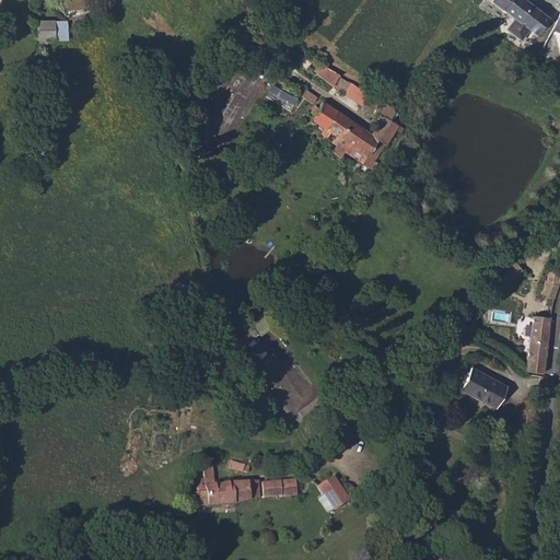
[(491,0),(490,2),(512,19),(505,30),(520,41),(527,31),(535,36),(548,19),(524,0),(491,0)]
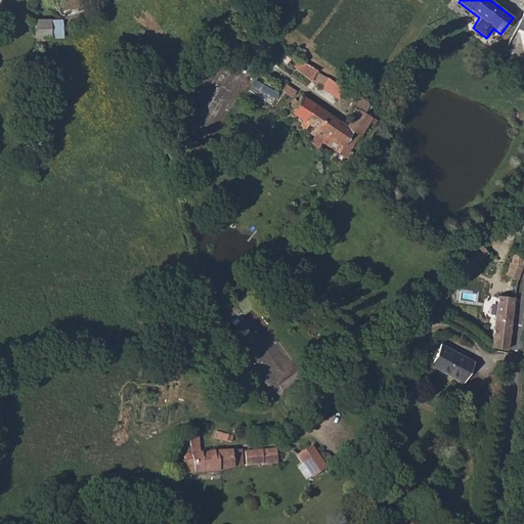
[(49,36),(50,18),(34,18),(35,36),(49,36)]
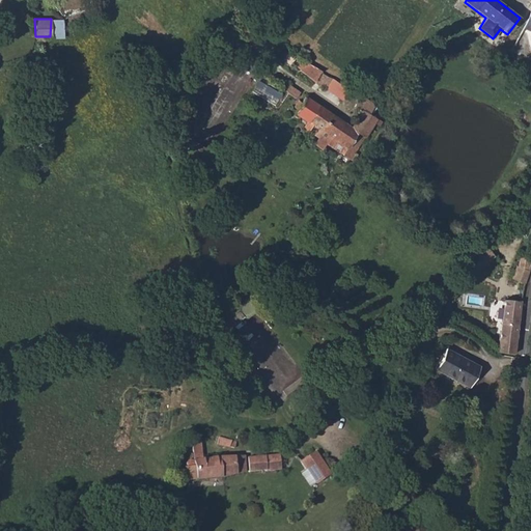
[(50,36),(61,37),(62,20),(51,19),(50,36)]
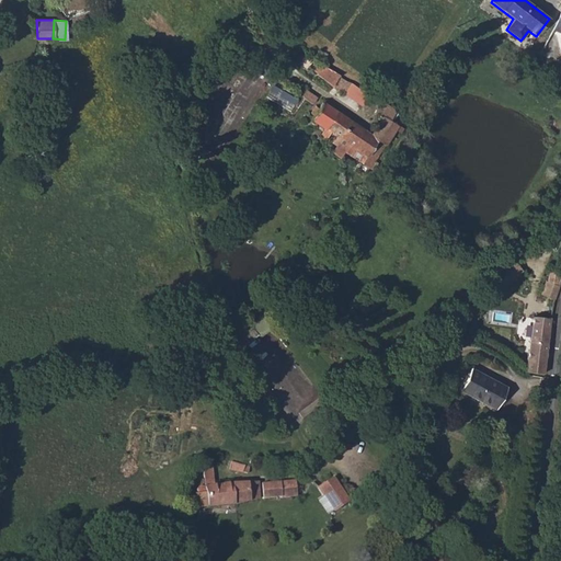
[(351,82),(339,77),(341,73),(321,65),(315,76),(362,105),(367,95),(351,82)]
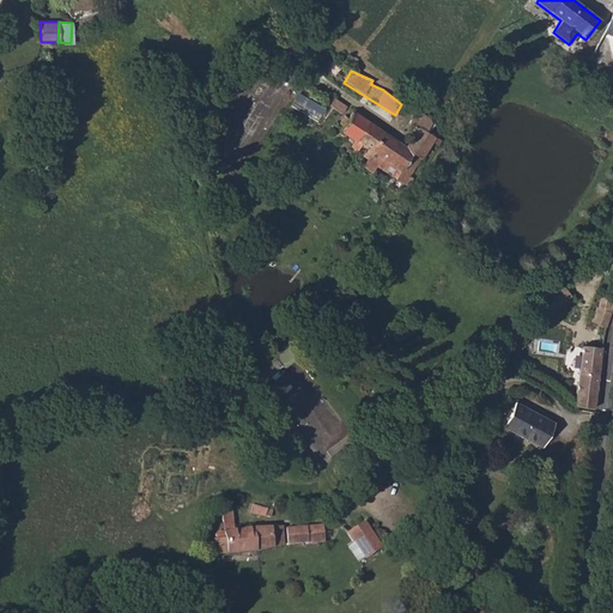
[(404,147),(353,113),(340,132),(400,169),(395,177),(404,183),(435,137),(426,132),(434,120),(423,114),(414,126),(417,127),(404,147)]
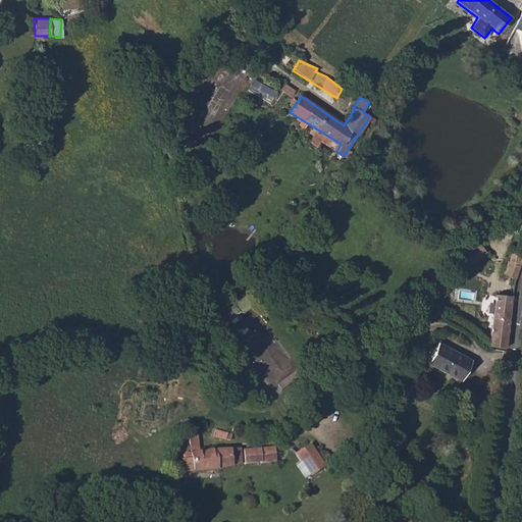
[(503,274),(514,277),(515,278),(519,265),(520,255),(508,254),(508,262),(507,261),(503,274)]
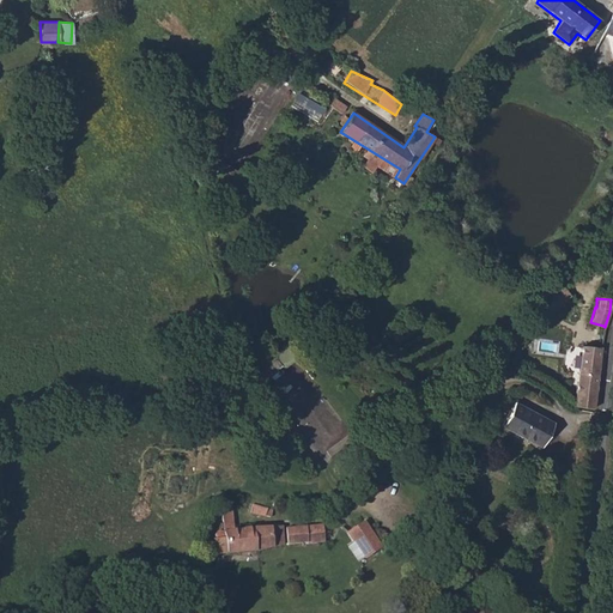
[(582,346),(574,406),(592,410),(600,347),(582,346)]
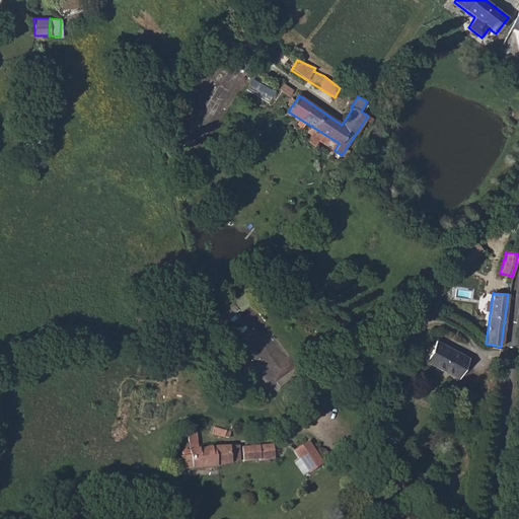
[(457,377),(468,356),(435,340),(424,360),(457,377)]
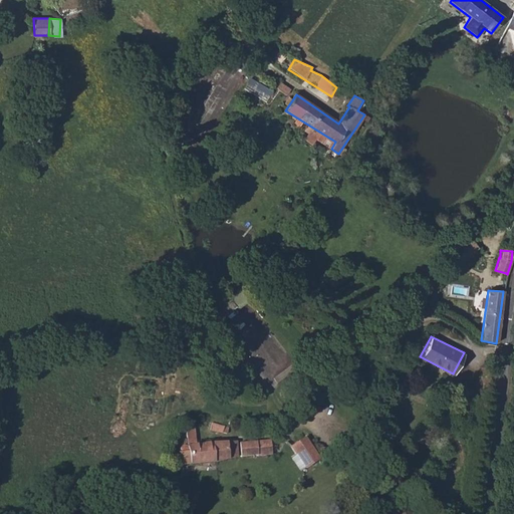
[(227,433),(228,426),(211,423),(209,430),(227,433)]
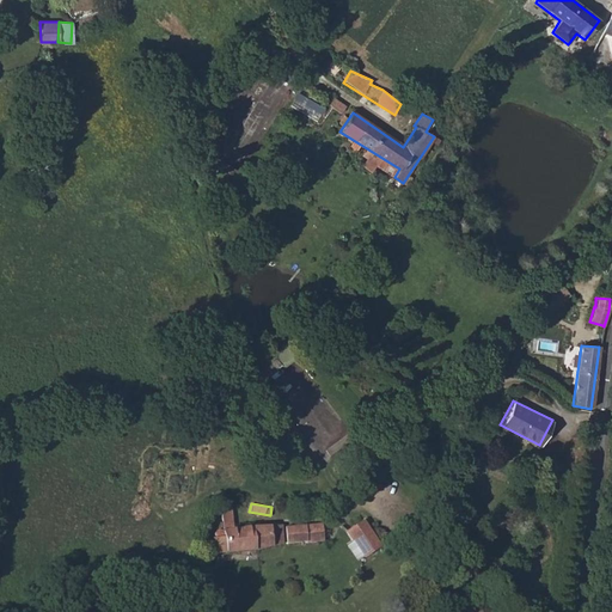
[(233,531),(230,507),(219,508),(222,537),(212,538),(213,554),(240,551),(282,544),(280,525),(233,531)]
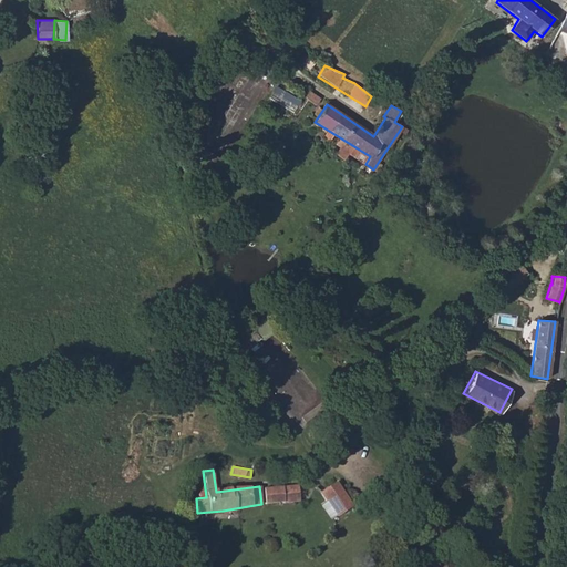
[(333,483),(319,494),(336,516),(351,507),(333,483)]
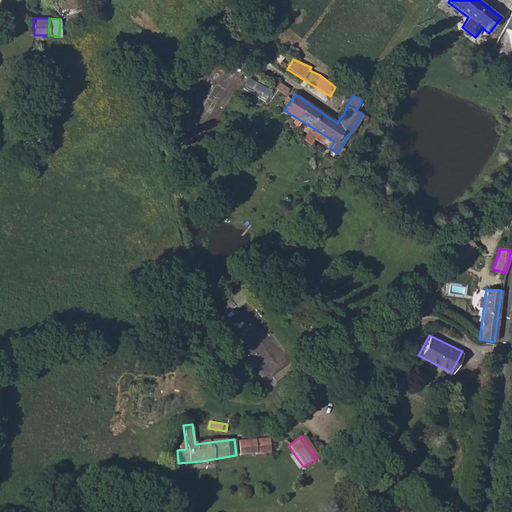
[(267,437),(238,440),(239,454),(255,453),(256,455),(270,453),(267,437)]
